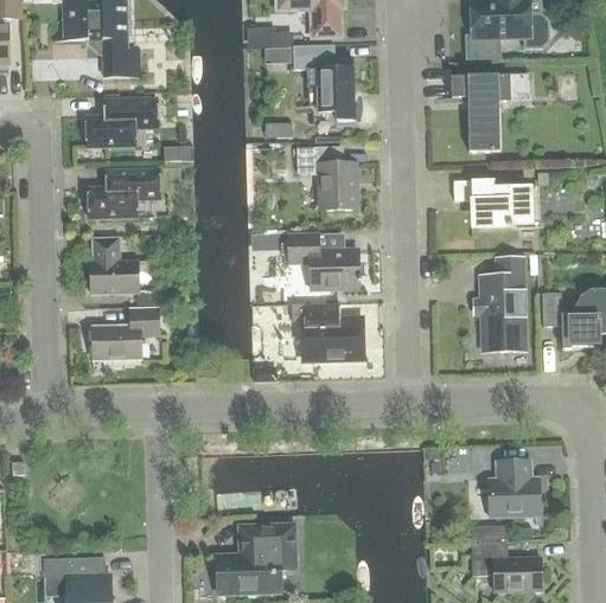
[(24,18),(23,0),(0,0),(0,63),(10,64),(8,23),(7,23),(7,18),(24,18)]
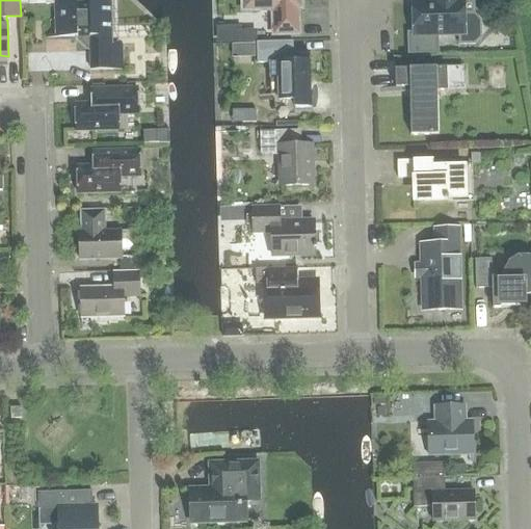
[(47,33),(47,35),(77,34),(91,48),(91,68),(123,67),(122,41),(111,42),(110,0),(77,0),(46,0),(46,2),(56,1),(57,32),(47,33)]
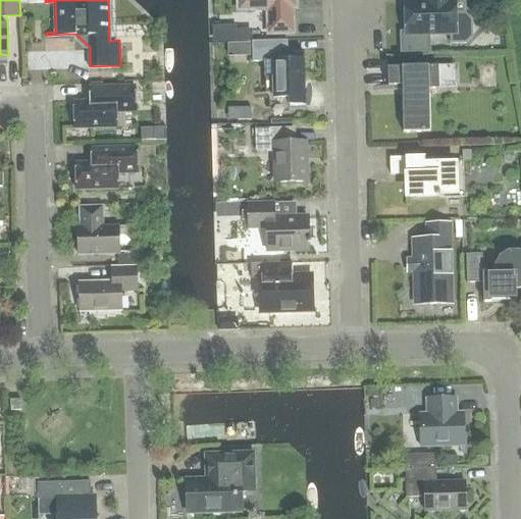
[(296,6),(296,0),(239,0),(240,7),(267,7),(268,32),(294,31),(293,6),(296,6)]
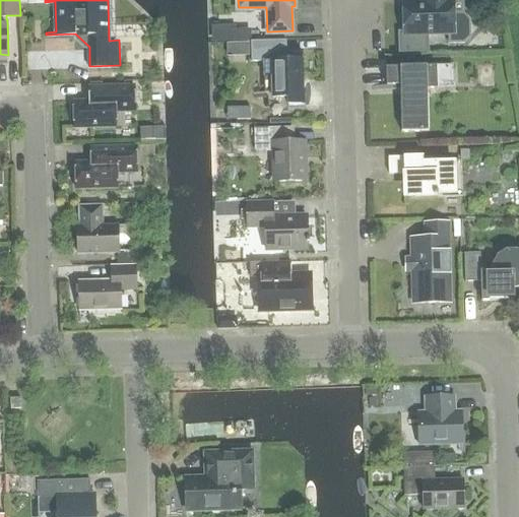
[(428,48),(428,33),(449,31),(450,41),(464,41),(470,35),(470,17),(464,11),(450,11),(449,0),(403,0),(404,30),(400,30),(400,49),(428,48)]
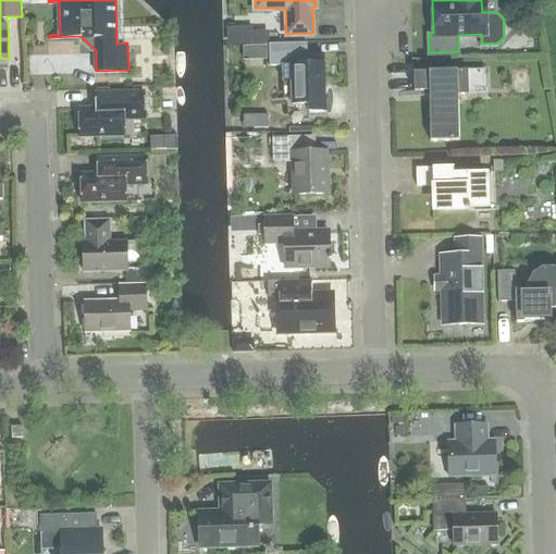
[(251,27),(231,27),(231,42),(252,41),(251,27)]
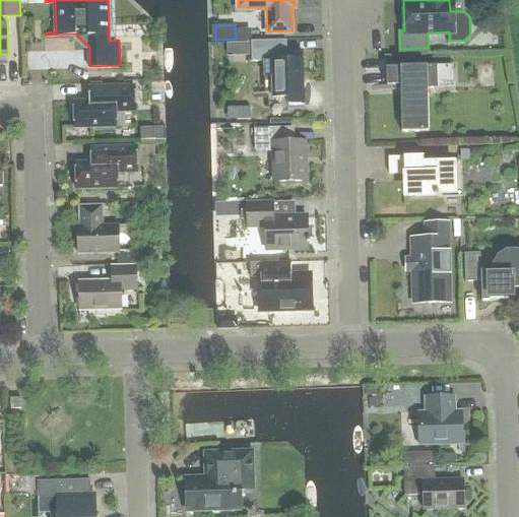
[(303,50),(287,50),(287,38),(251,40),(252,59),(264,59),(265,74),(272,74),(273,97),(287,95),(287,103),(304,103),(303,50)]
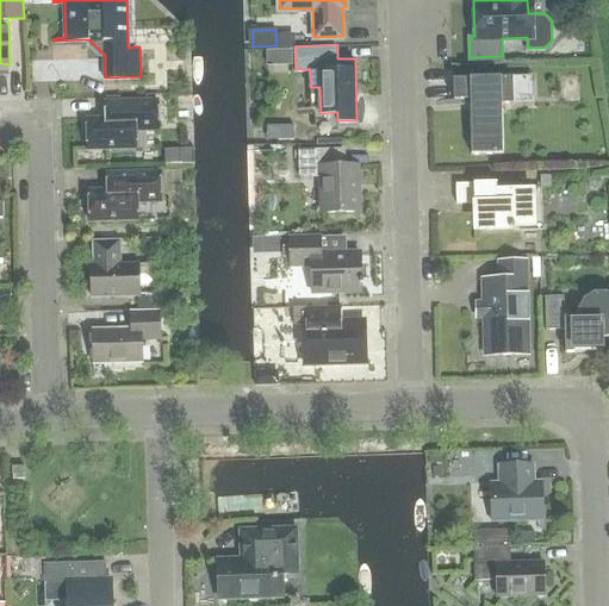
[(291,49),(280,49),(280,62),(292,62),(291,49)]
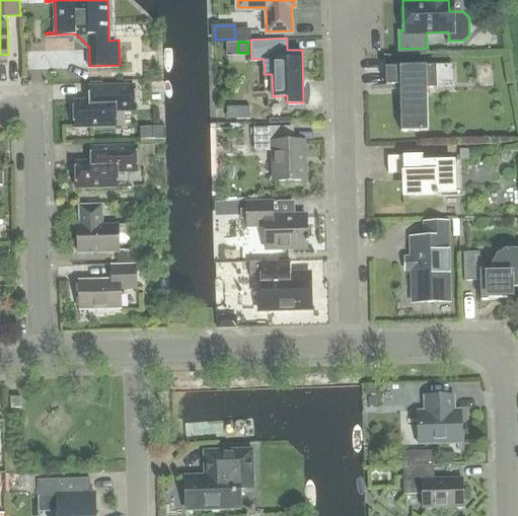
[(436,64),(385,65),(386,87),(399,87),(401,130),(428,129),(427,86),(437,86),(436,64)]
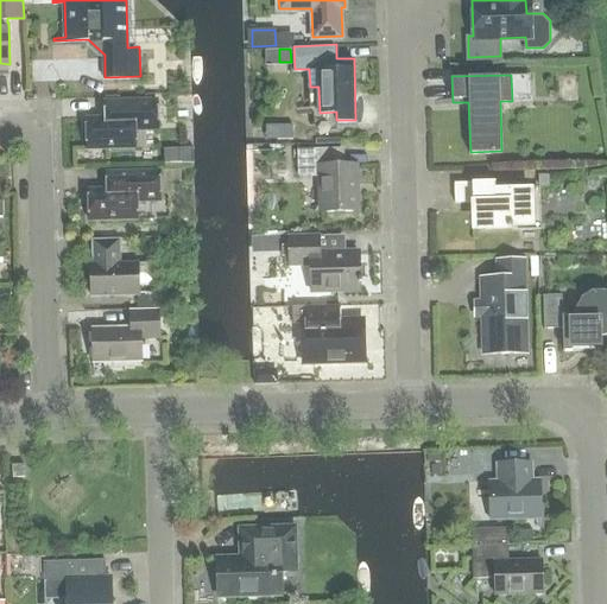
[(106,115),(87,116),(88,147),(136,146),(136,128),(158,127),(158,97),(120,99),(105,99),(106,115)]
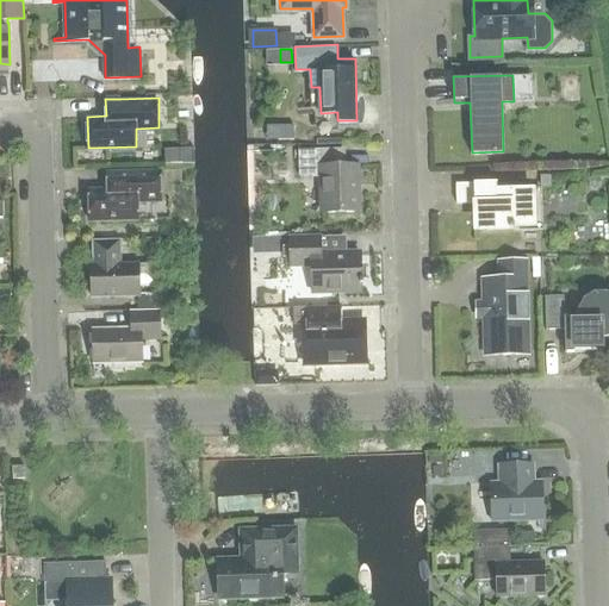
[(294,137),(294,123),(278,123),(278,137),(294,137)]
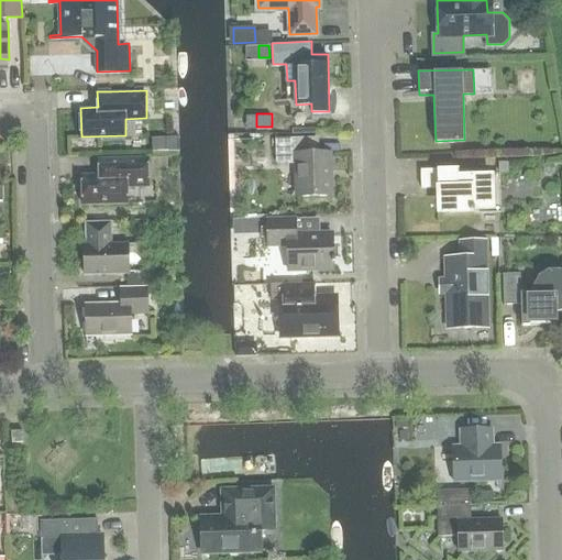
[(317,151),(316,135),(276,136),(276,161),(296,161),(297,195),(331,194),(330,151),(317,151)]
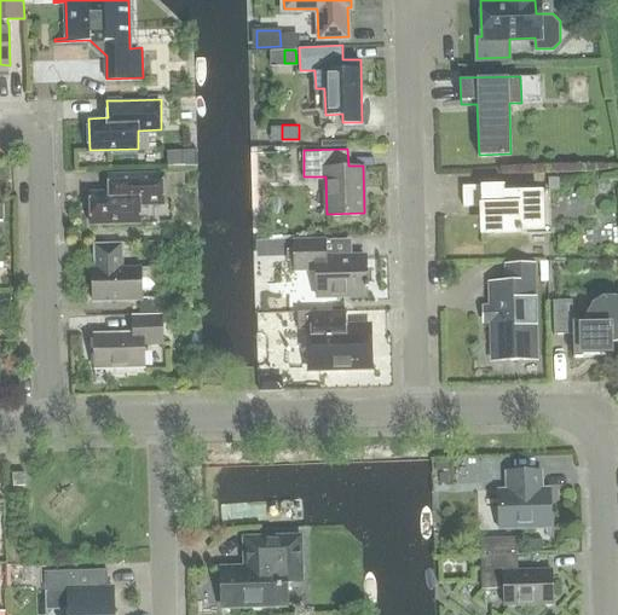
[(139,203),(163,202),(162,172),(123,173),(108,173),(108,190),(91,191),(92,222),(140,221),(139,203)]
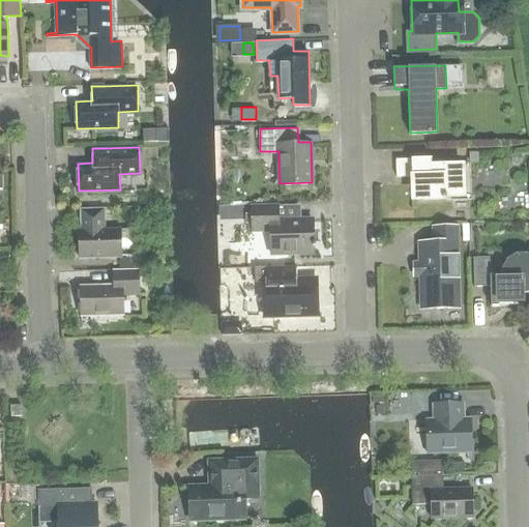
[(478,150),(470,150),(471,162),(479,162),(478,150)]
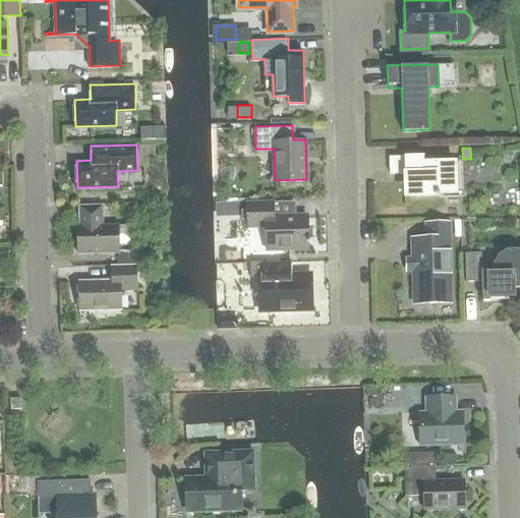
[(439,189),(454,189),(453,159),(424,160),(424,154),(390,155),(390,172),(412,171),(413,194),(439,193),(439,189)]
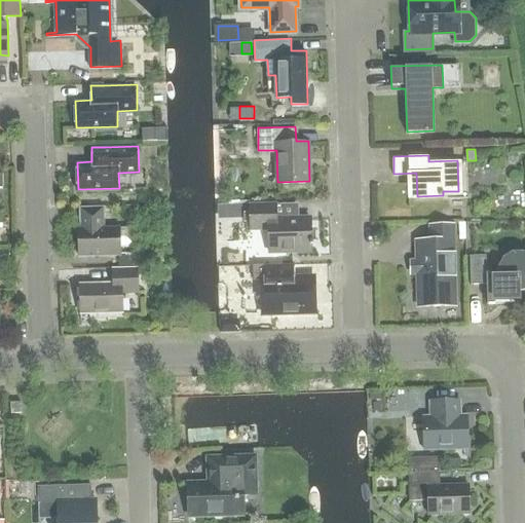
[(246,202),(233,202),(233,216),(247,216),(246,202)]
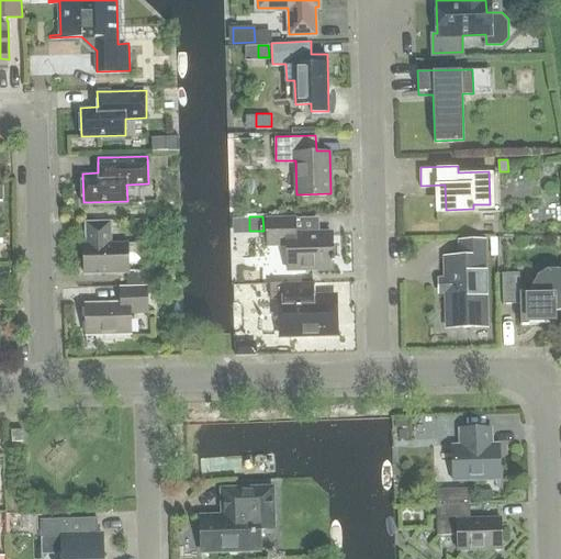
[(295,232),(295,216),(267,217),(268,244),(287,243),(288,268),(333,266),(332,231),(295,232)]
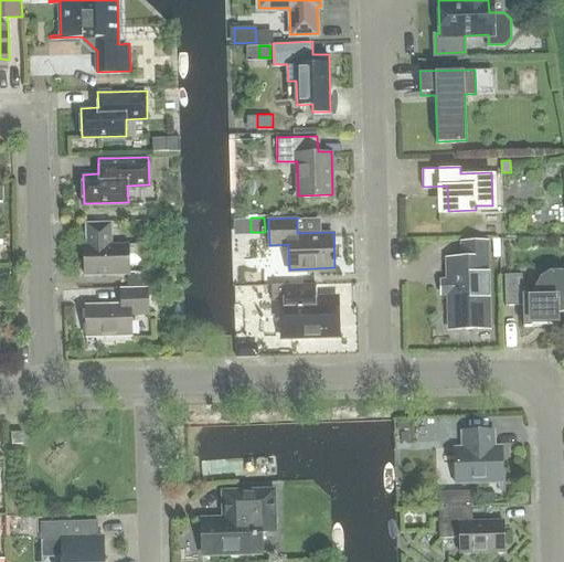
[(113,220),(85,221),(85,234),(87,234),(88,244),(85,244),(85,273),(128,272),(129,272),(129,269),(129,263),(138,263),(141,258),(141,247),(137,243),(104,244),(104,234),(113,234),(113,220)]
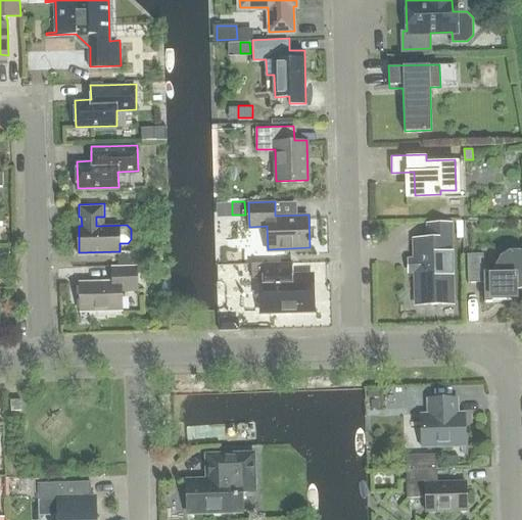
[(417,302),(453,301),(451,222),(428,222),(429,237),(415,237),(417,302)]
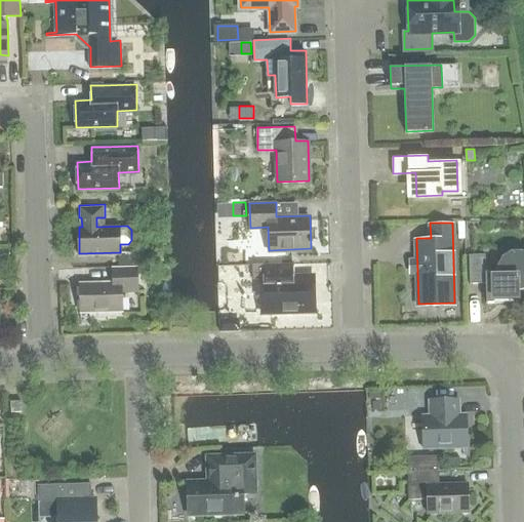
[(120,252),(119,252),(120,264),(133,264),(133,250),(120,250),(120,252)]
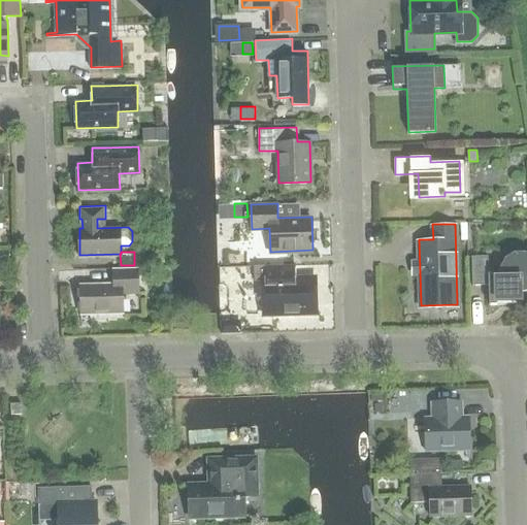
[(488,254),(471,255),(472,284),(489,283),(489,303),(521,302),(521,304),(522,304),(522,290),(525,290),(526,289),(526,253),(525,252),(515,252),(505,258),(501,266),(501,272),(489,272),(488,254)]
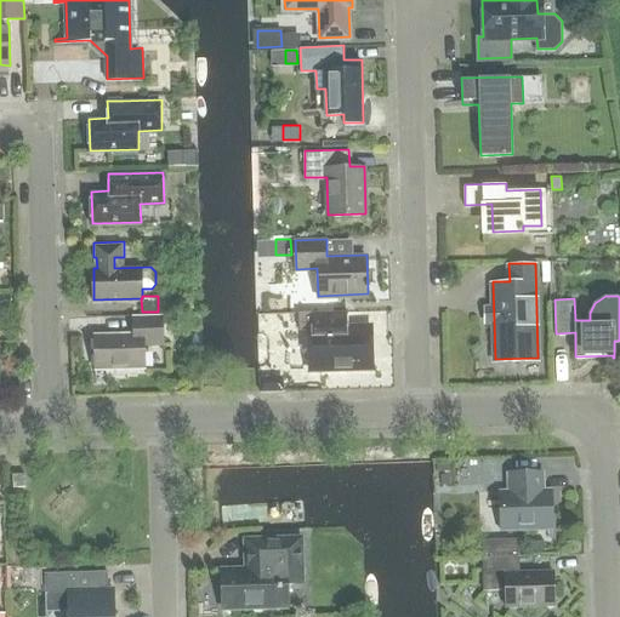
[(335,326),(335,309),(299,310),(300,329),(312,329),(313,369),(370,366),(369,325),(335,326)]
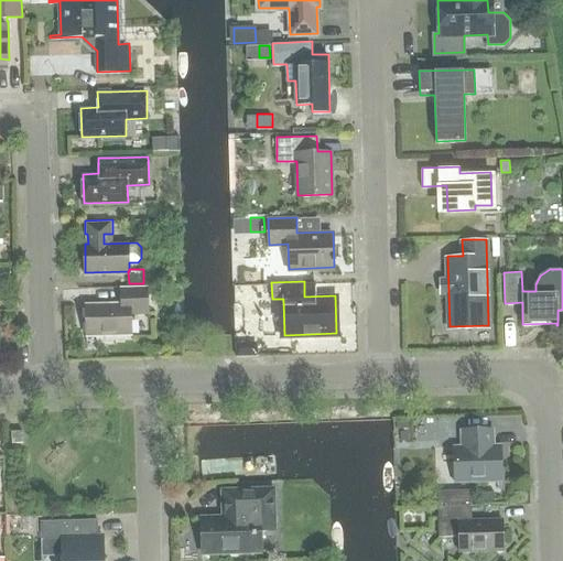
[(122,302),(86,303),(87,335),(131,334),(131,312),(149,312),(148,286),(121,287),(122,302)]
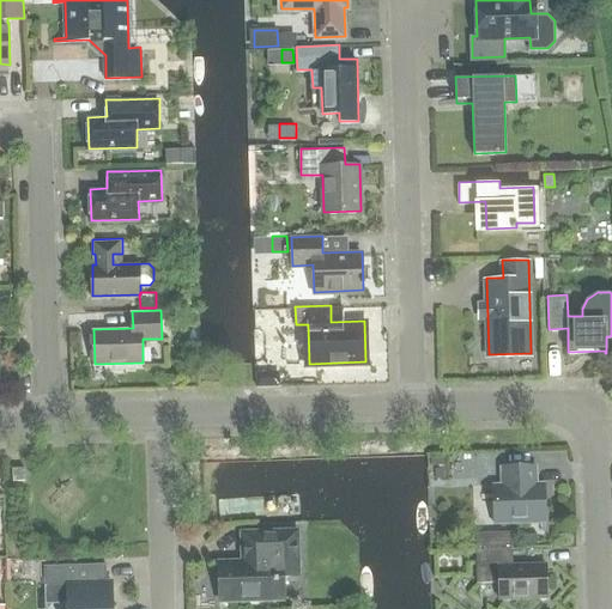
[(537,482),(537,466),(537,464),(502,464),(502,483),(494,483),(495,521),(545,519),(544,482),(537,482)]
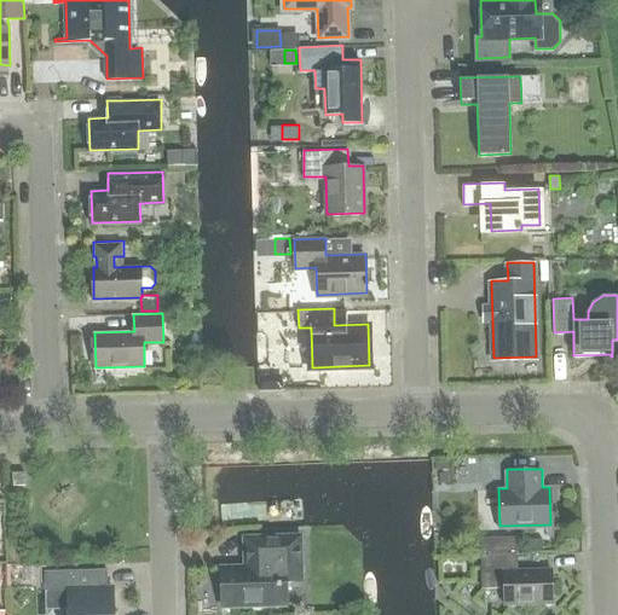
[(26,471),(13,471),(13,483),(26,483),(26,471)]
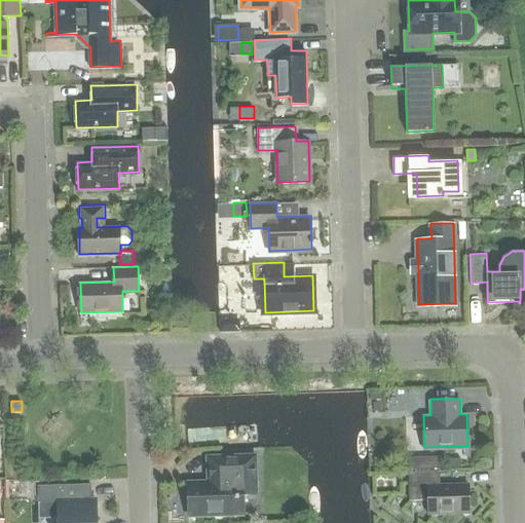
[(192,481),(193,494),(193,515),(246,514),(246,496),(257,495),(256,454),(218,455),(218,471),(216,471),(216,474),(210,480),(192,481)]
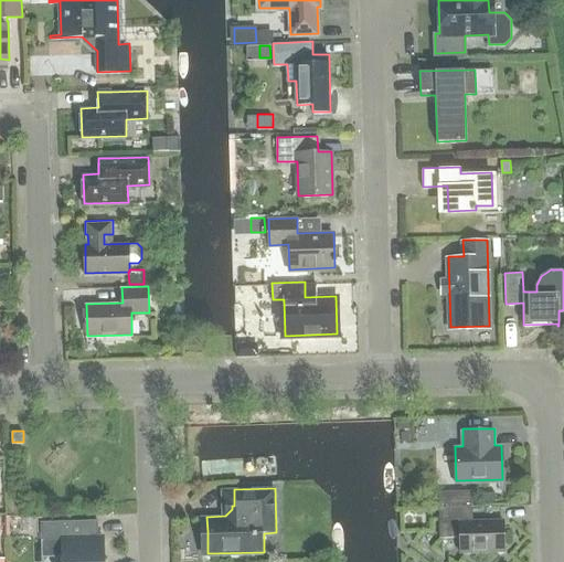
[(472,489),(445,490),(446,502),(474,501),(472,489)]
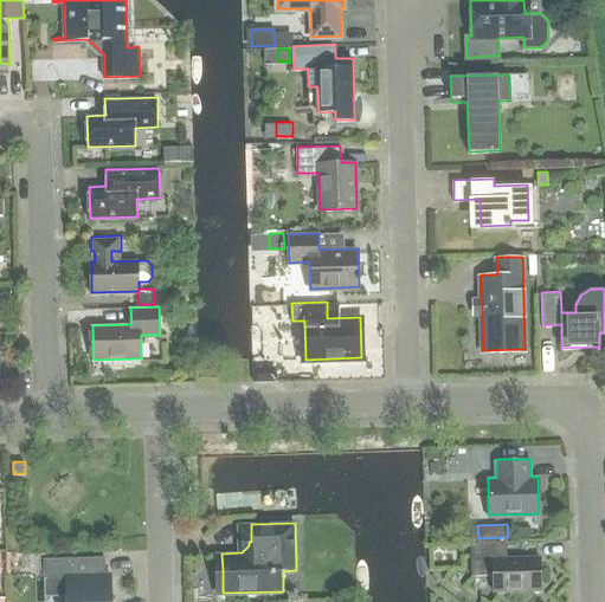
[(532,525),(517,525),(517,535),(532,535),(532,525)]
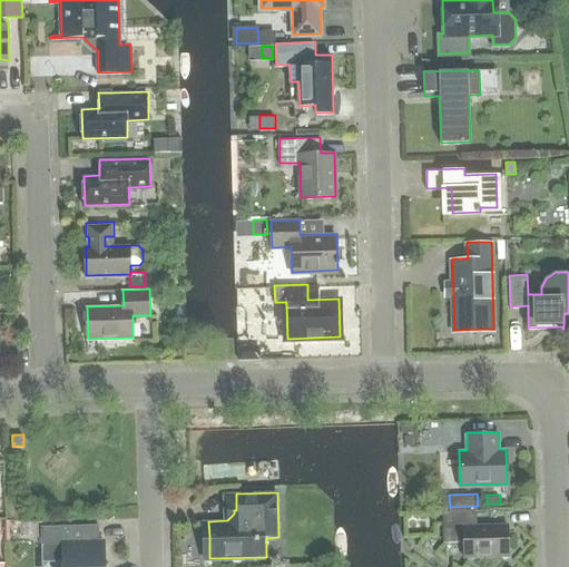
[(477,525),(477,509),(443,509),(444,540),(464,540),(464,556),(509,555),(508,524),(477,525)]
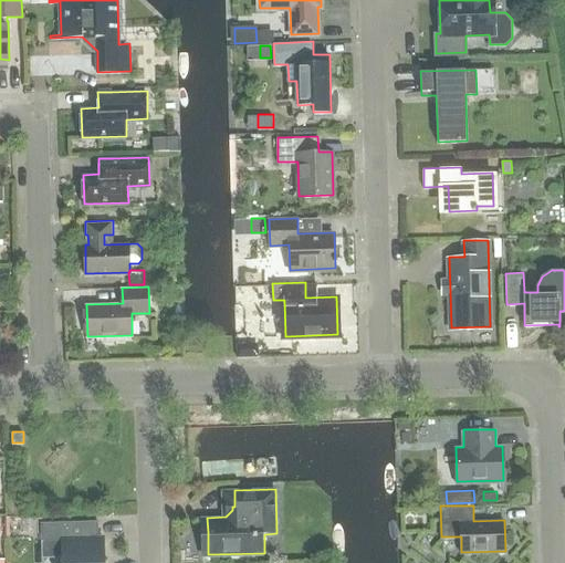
[(98,520),(43,521),(44,556),(63,556),(63,562),(104,562),(103,535),(98,537),(98,520)]
